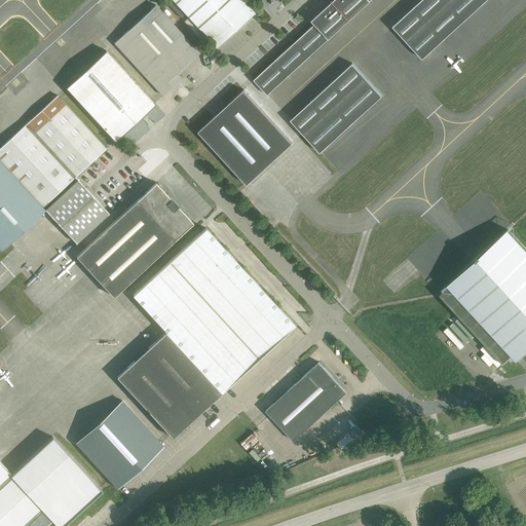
[(254,12),(241,0),(173,0),(216,47),(254,12)]
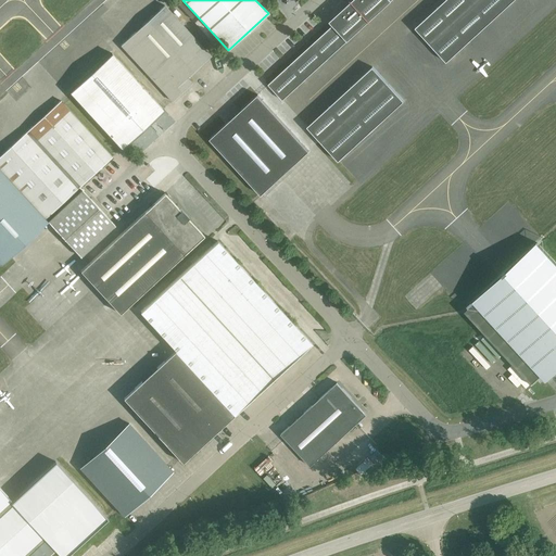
[(290,64),(268,84),(282,100),(304,79),(326,60),(348,40),(369,21),(391,0),(352,0),(351,1),(330,21),(329,21),(332,25),(312,45),(290,64)]
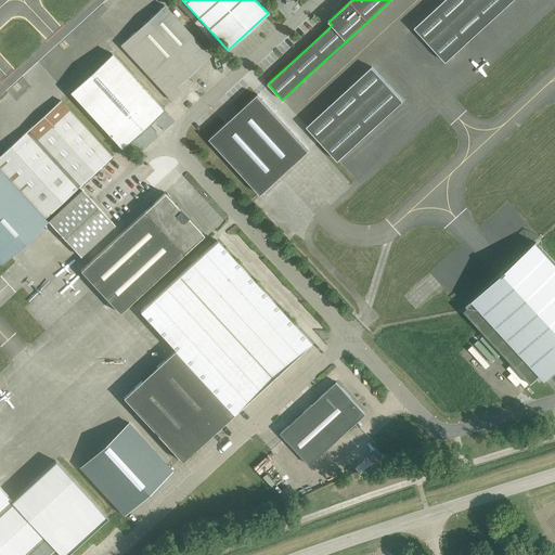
[(443,0),(414,27),(446,62),(512,0),(443,0)]
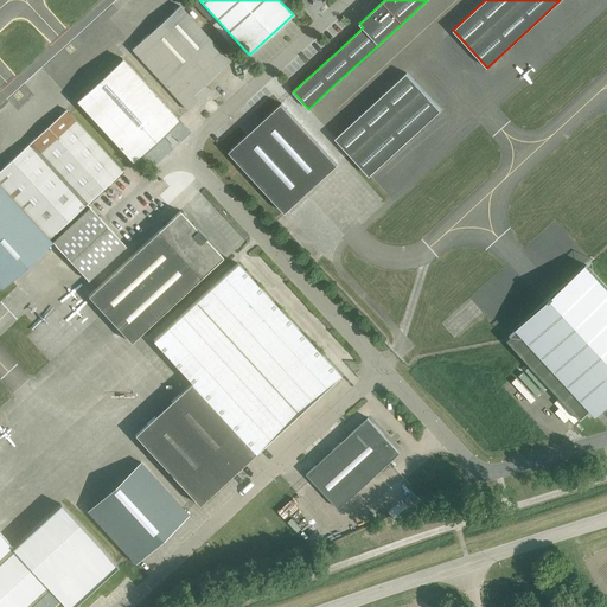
[(132,50),(187,110),(209,91),(204,84),(230,61),(179,6),(132,50)]
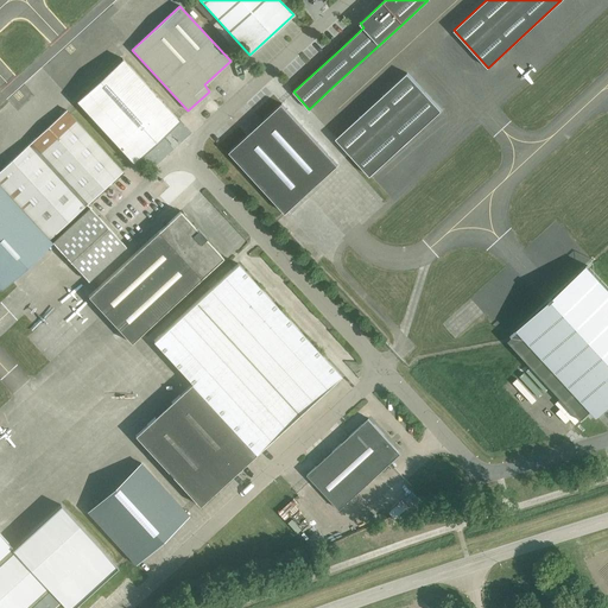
[(122,58),(76,101),(133,163),(162,137),(166,135),(168,130),(178,120),(122,58)]
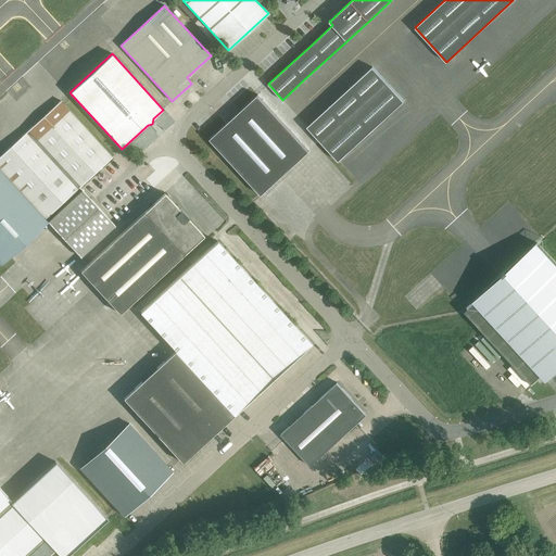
[(306,127),(338,161),(404,101),(373,66),(306,127)]
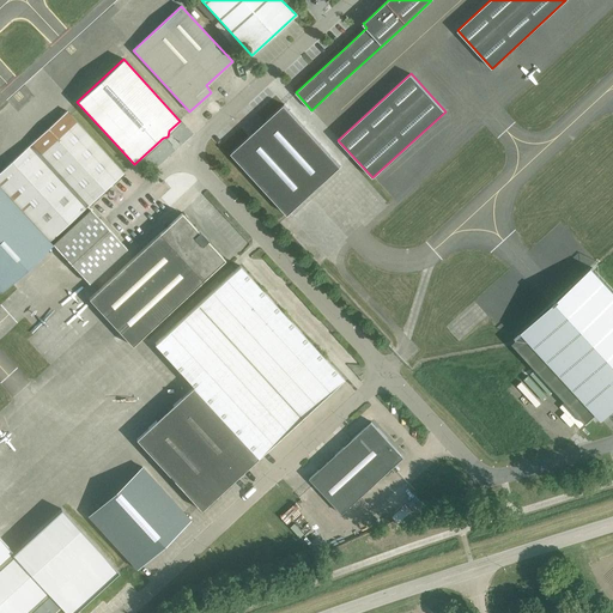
[(231,153),(287,214),(340,167),(284,104),(231,153)]
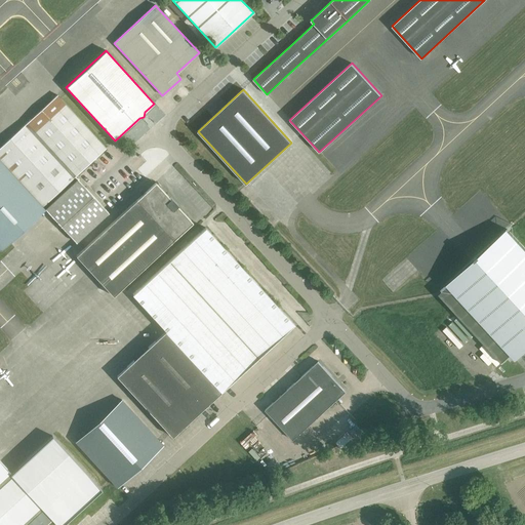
[(57,95),(0,148),(0,159),(35,198),(31,202),(41,213),(45,209),(76,242),(109,212),(75,176),(106,148),(57,95)]
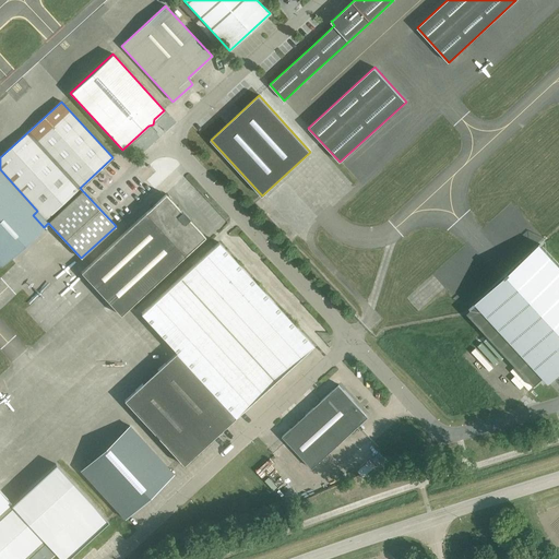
[(37,211),(0,169),(0,264),(1,266),(44,227),(33,215),(37,211)]
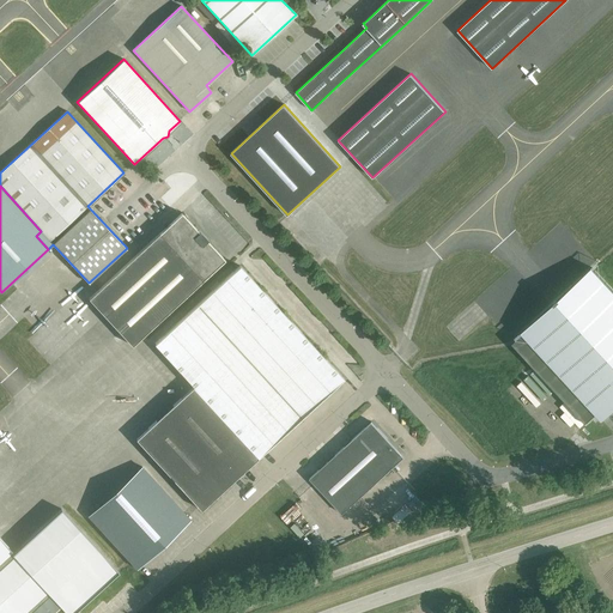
[(89,298),(132,346),(202,280),(225,260),(181,213),(159,234),(89,298)]
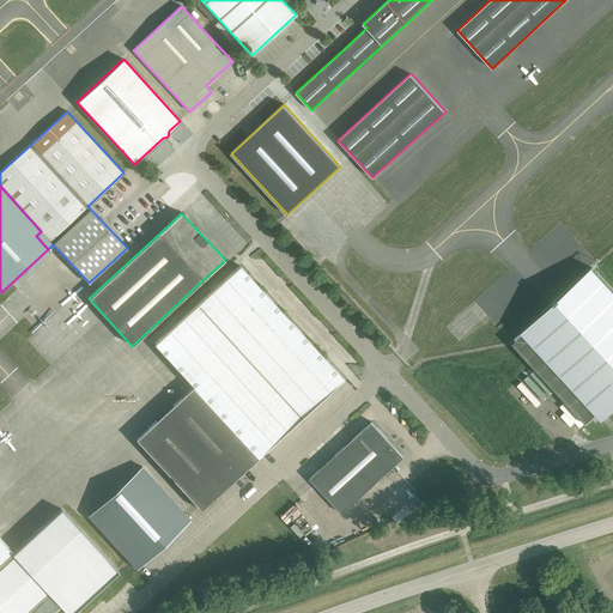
[(194,388),(258,457),(344,378),(240,266),(156,344),(195,387),(194,388)]
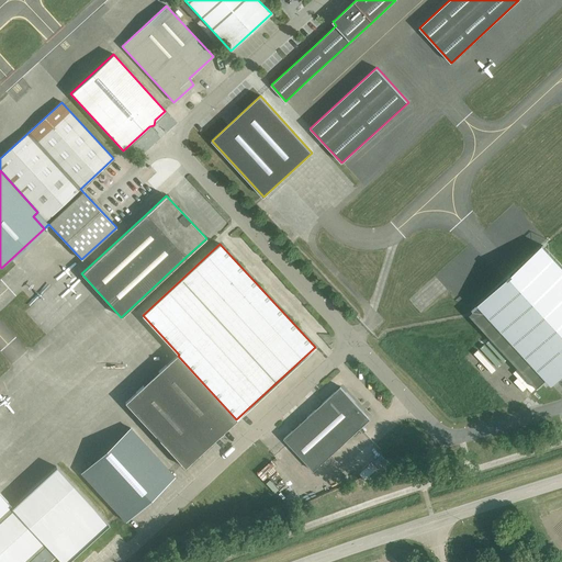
[(512,274),(479,305),(470,314),(537,389),(539,386),(538,386),(547,379),(551,384),(553,383),(552,382),(561,372),(561,266),(542,246),(512,274)]
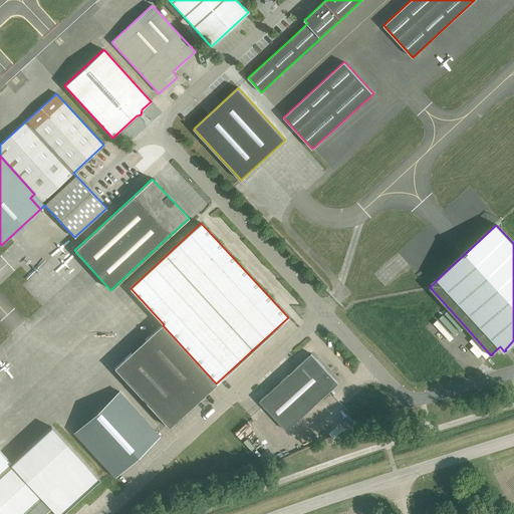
[(216,383),(163,325),(114,368),(169,428),(216,383)]
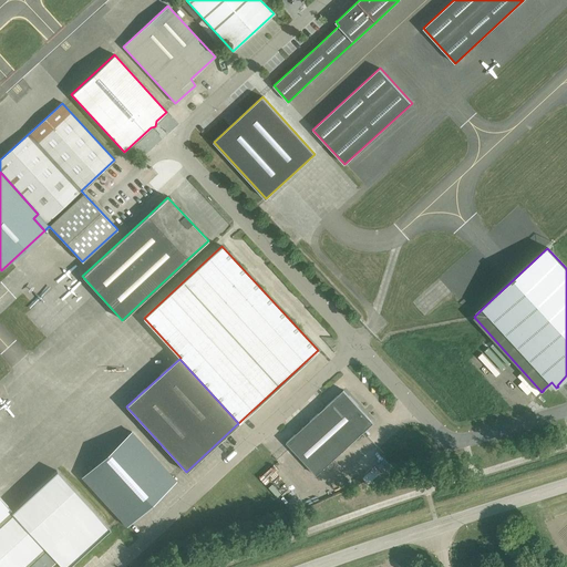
[(286,442),(316,475),(349,445),(348,443),(370,422),(357,408),(359,406),(343,390),(286,442)]
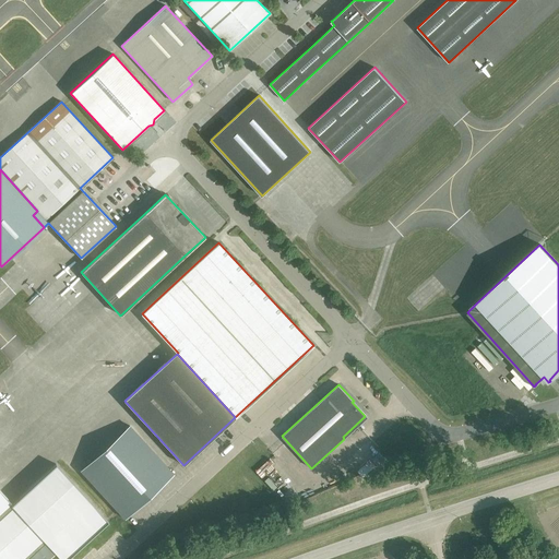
[(129,426),(81,471),(118,511),(126,519),(174,474),(129,426)]
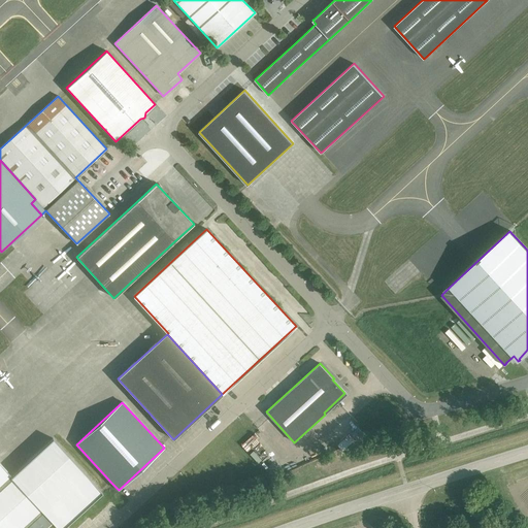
[(351,433),(357,439),(359,442),(366,436),(358,427),(351,433)]
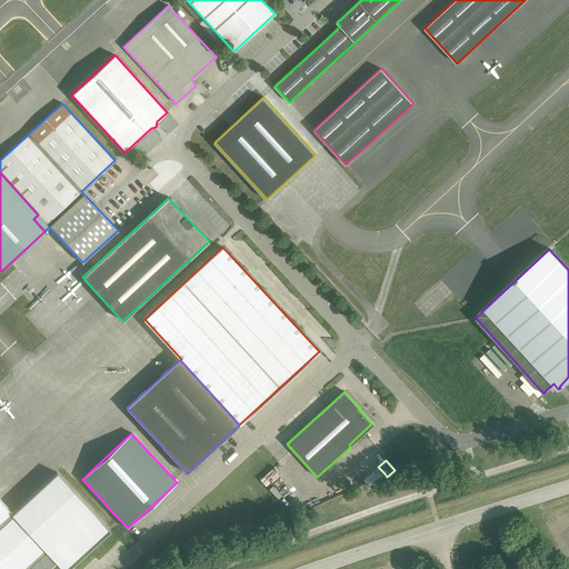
[(272,480),(280,468),(275,463),(267,476),(272,480)]
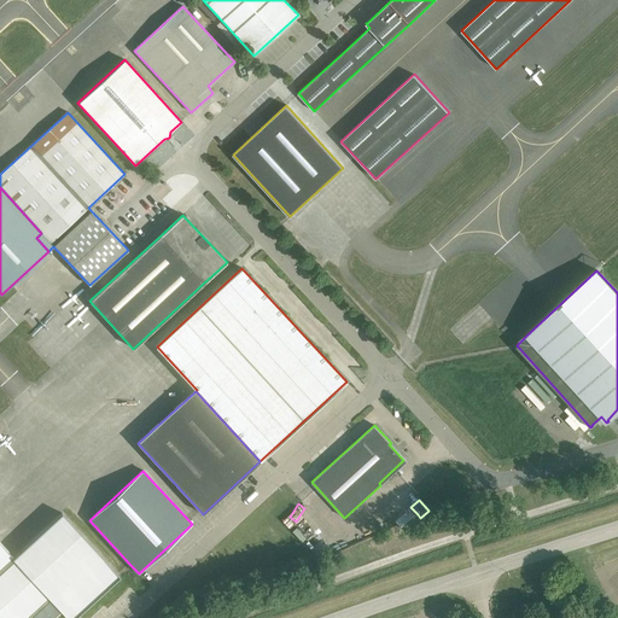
[(68,617),(74,617),(106,588),(120,576),(62,513),(13,558),(0,542),(0,617),(53,617),(62,611),(68,617)]
